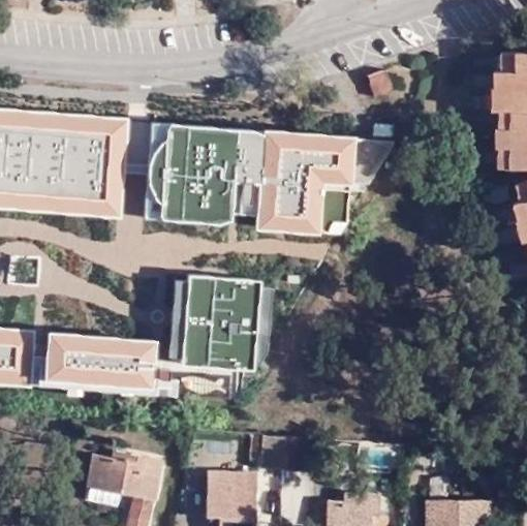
[(390,54),(375,57),(382,82),(397,80),(390,54)]
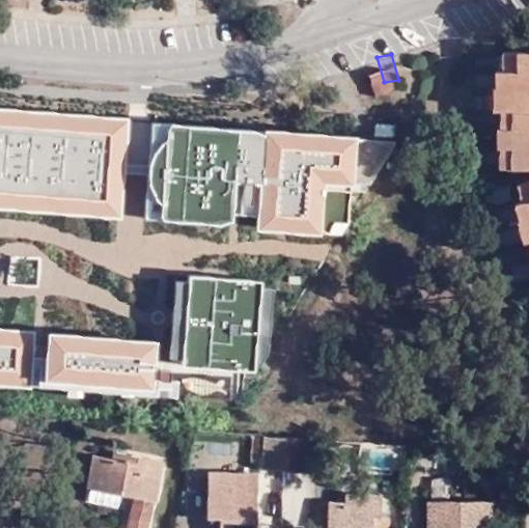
[(134,117),(0,107),(0,209),(126,220),(134,117)]
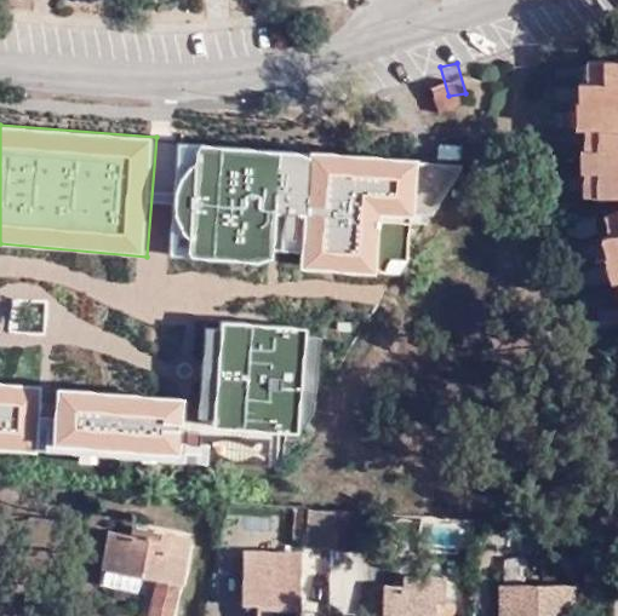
[(415,161),(177,144),(169,257),(273,263),(275,253),(298,253),(297,272),(373,276),(378,218),(413,219),(415,161)]
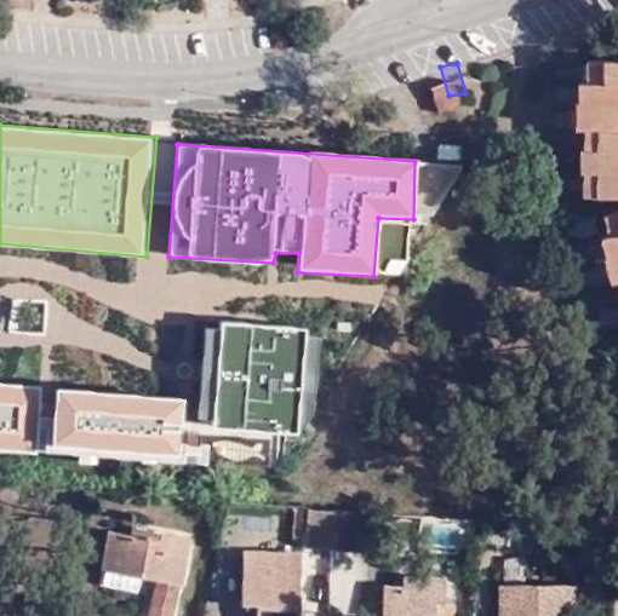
[(305,329),(221,326),(212,429),(296,435),(305,329)]
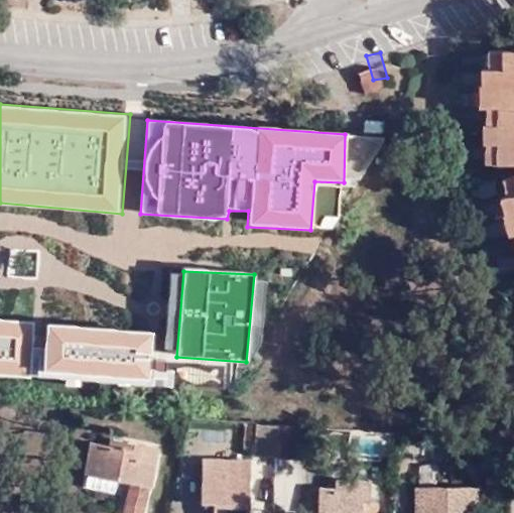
[(0,374),(177,388),(178,370),(169,369),(170,360),(153,359),(155,332),(48,323),(46,348),(35,347),(37,322),(0,317),(0,374)]
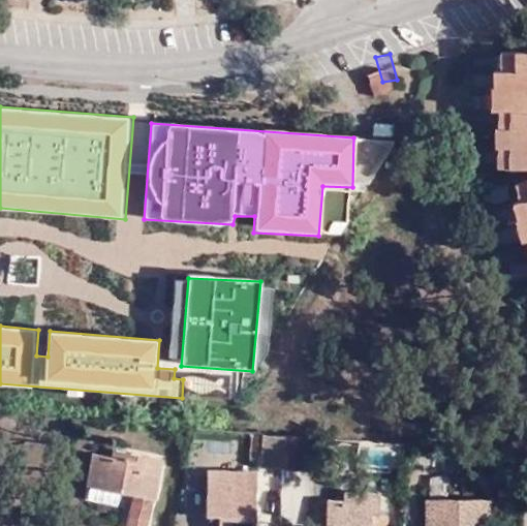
[(280,453),(282,425),(259,423),(258,438),(265,440),(265,452),(280,453)]
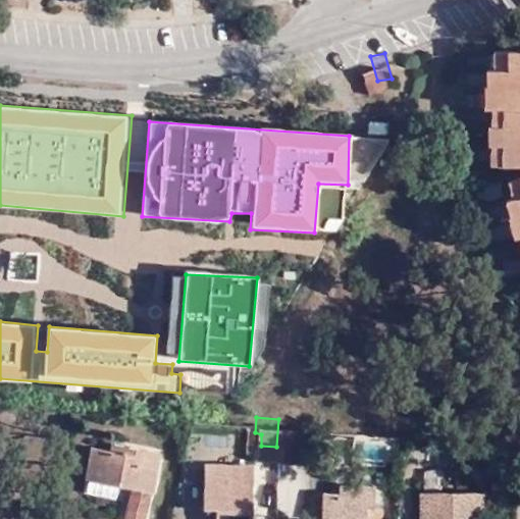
[(300,454),(303,421),(278,419),(276,447),(276,454),(300,454)]
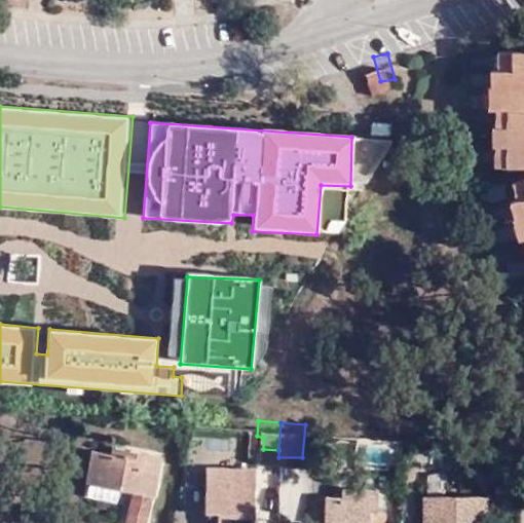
[(124,511),(142,514),(149,485),(150,485),(157,447),(111,436),(109,444),(85,439),(78,472),(129,480),(124,511)]
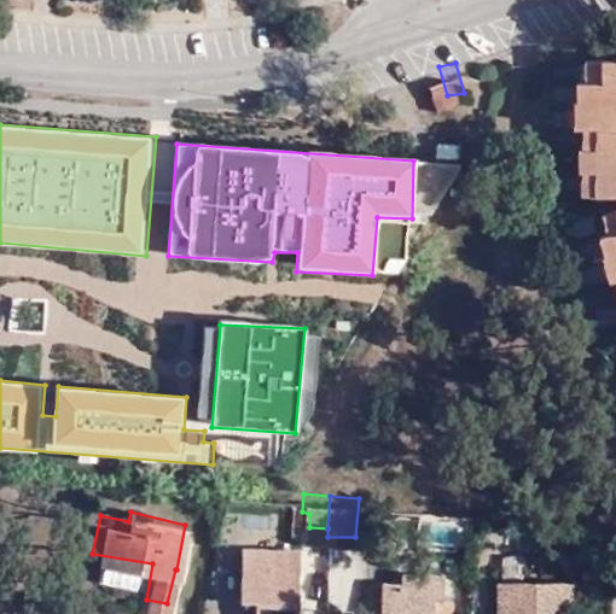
[(292,613),(296,543),(240,541),(240,595),(253,596),(251,613),(292,613)]
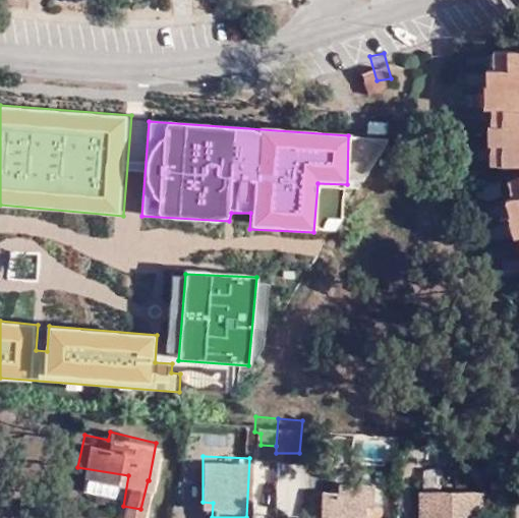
[(253,463),(253,517),(279,517),(279,463),(253,463)]
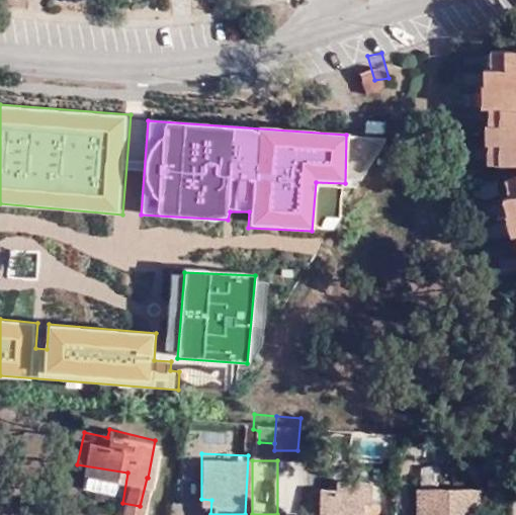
[(360,514),(362,492),(329,491),(328,500),(319,500),(318,514),(360,514)]
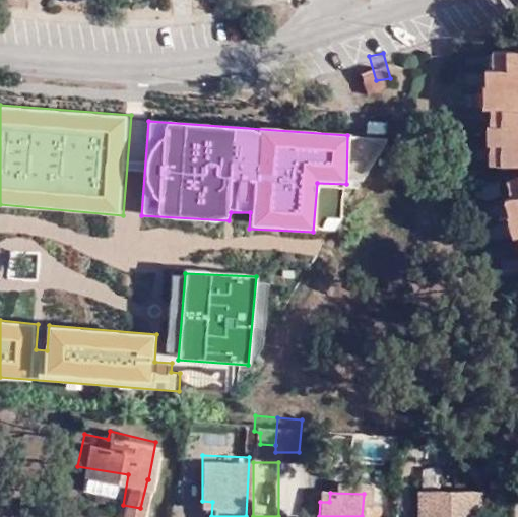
[(469,516),(469,495),(412,493),(412,516),(469,516)]
